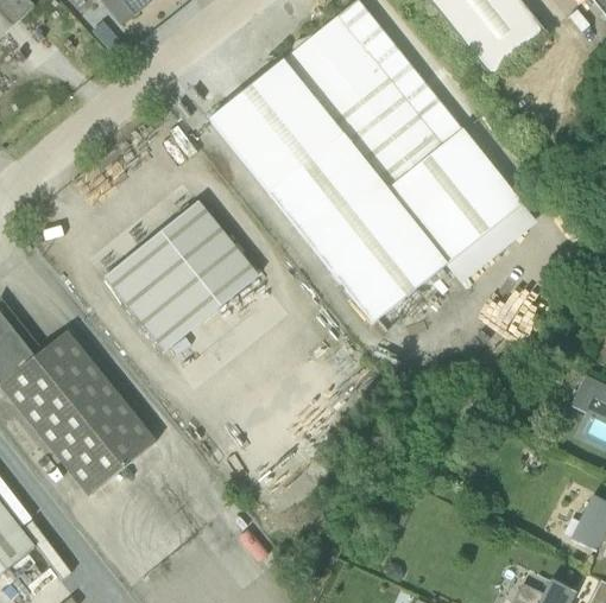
[(0,0),(0,36),(36,5),(31,0),(0,0)]
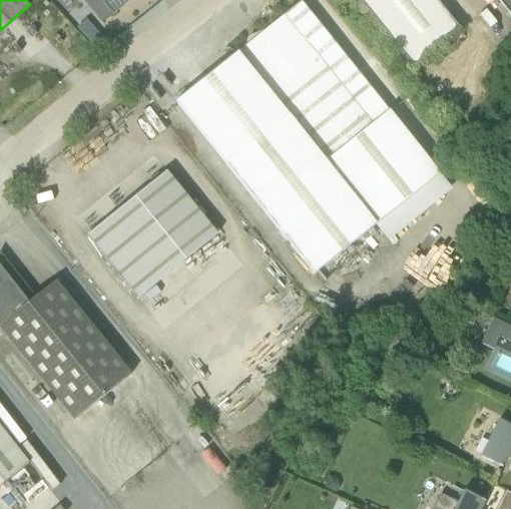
[(88,0),(104,18),(126,0),(88,0)]
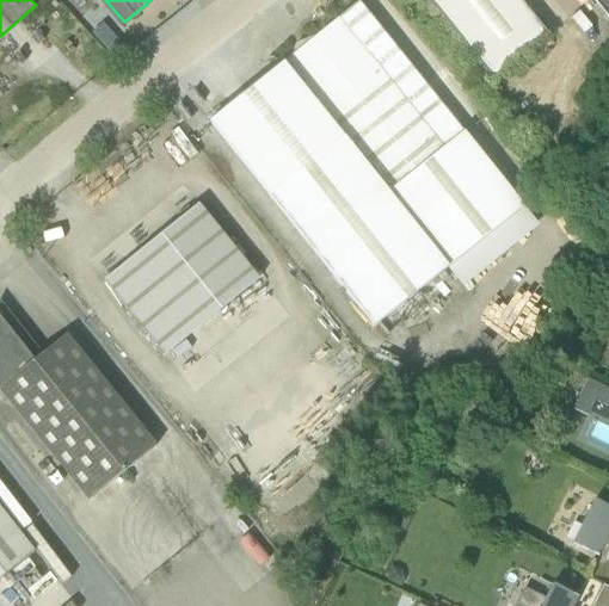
[(541,222),(363,0),(358,0),(287,60),(285,59),(210,118),(375,323),(448,265),(463,284),(541,222)]
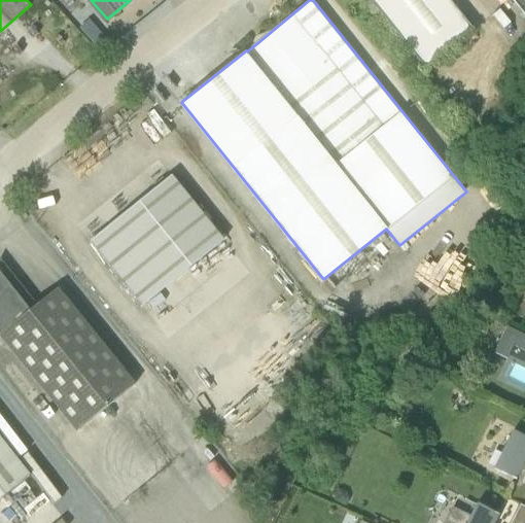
[(474,26),(452,0),(373,0),(425,65),(474,26)]
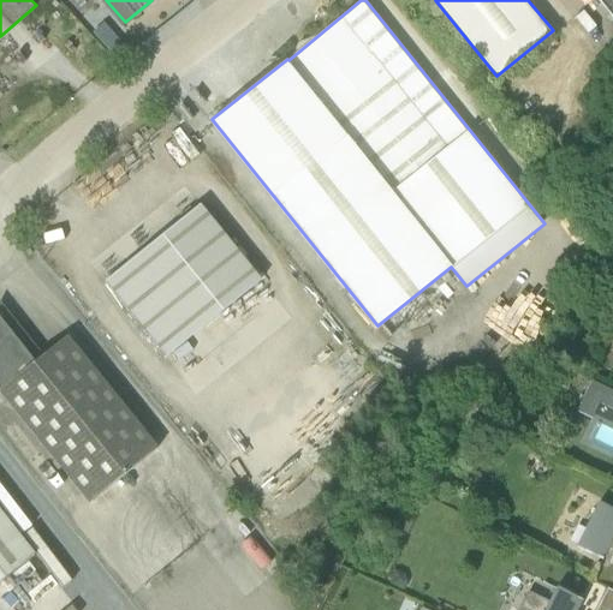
[(602,0),(612,11),(612,0),(602,0)]
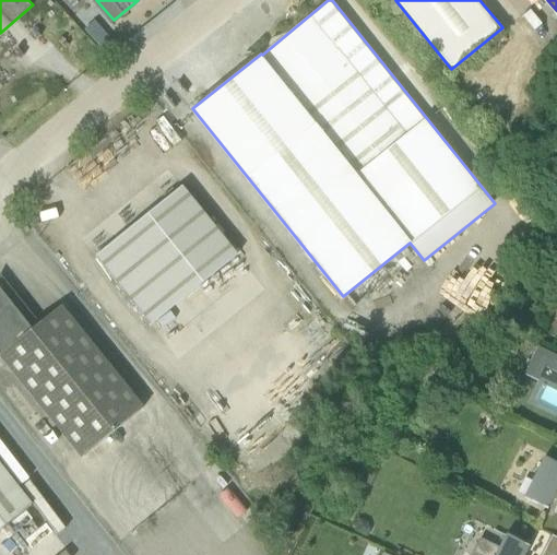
[(237,252),(182,182),(95,254),(150,322),(151,322),(237,252)]
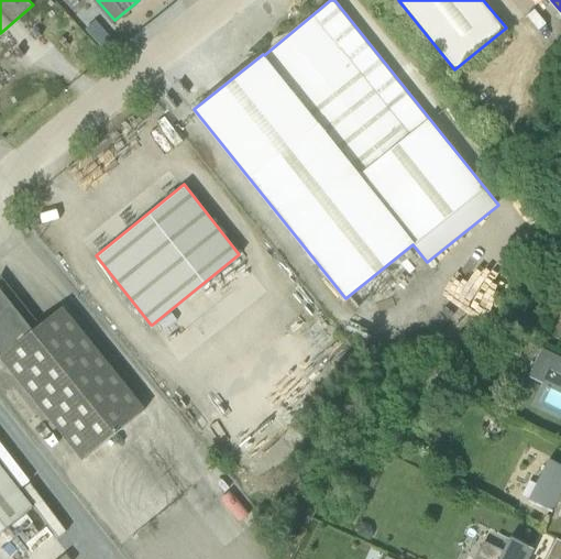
[(107,439),(145,407),(63,305),(40,322),(0,273),(0,357),(80,459),(107,439)]
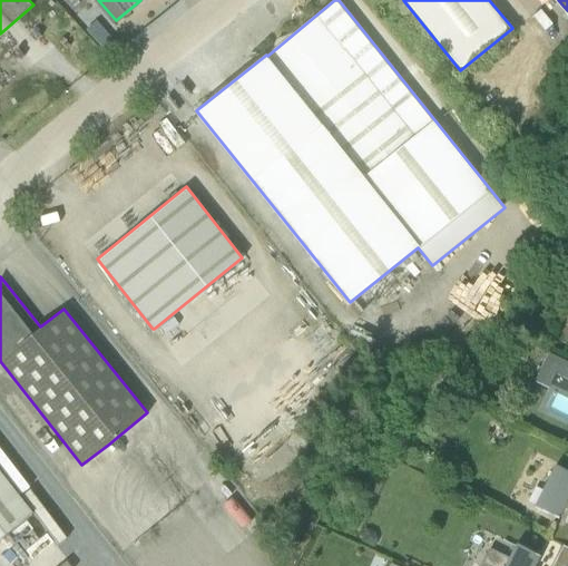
[(567,359),(549,351),(536,378),(550,384),(556,371),(567,376),(567,359)]
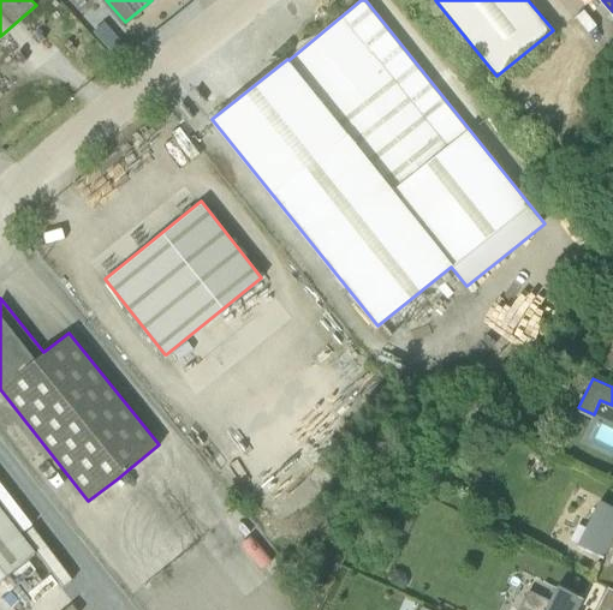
[(595,436),(612,444),(612,422),(605,418),(595,436)]
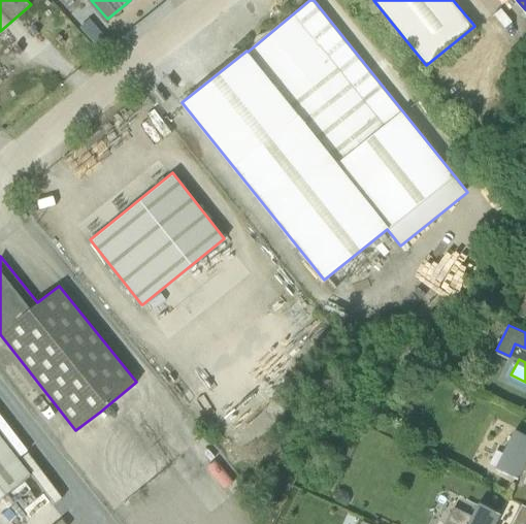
[(495,467),(518,478),(522,469),(525,470),(525,434),(514,429),(495,467)]
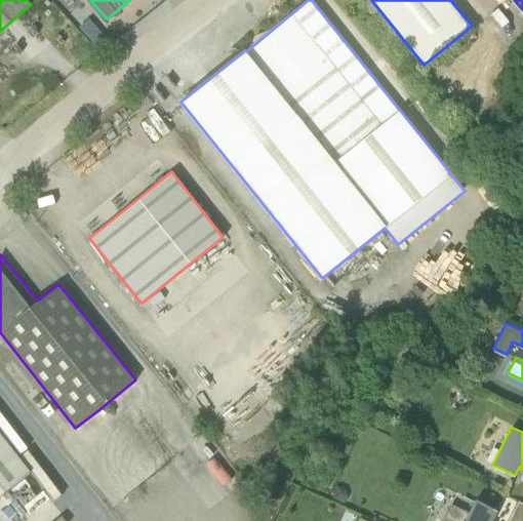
[(0,494),(31,471),(0,433),(0,494)]
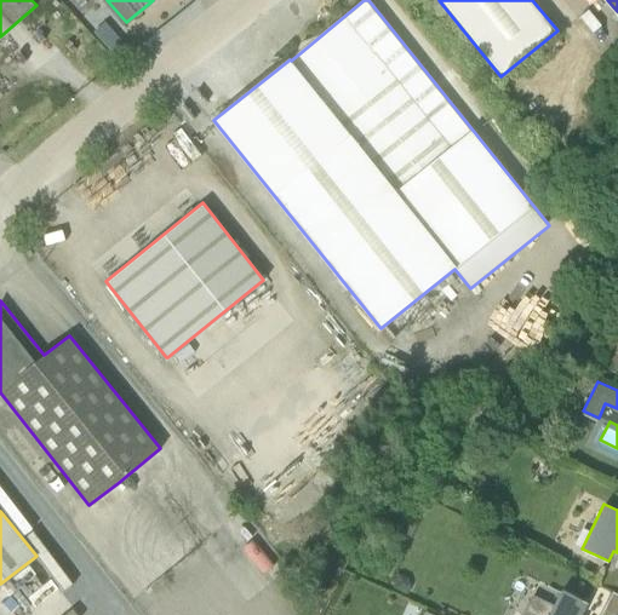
[(520,614),(581,614),(587,602),(561,590),(554,604),(532,593),(520,614)]
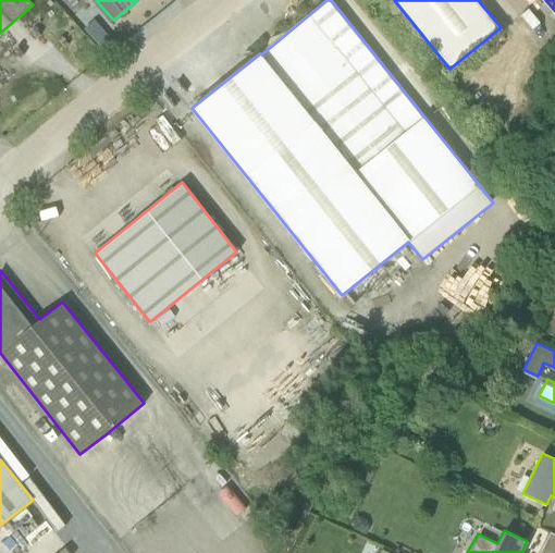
[(554,552),(554,532),(550,530),(539,552),(554,552)]
